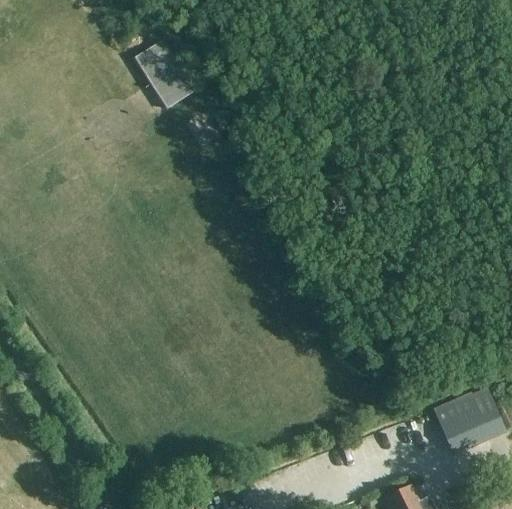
[(160,42),(135,58),(167,110),(193,93),(160,42)]
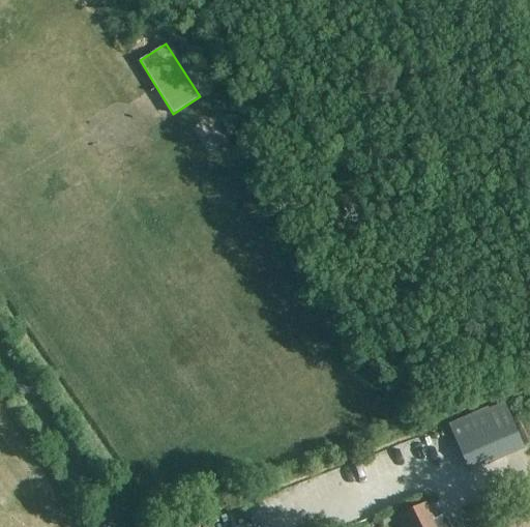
[(224,149),(238,141),(221,112),(206,120),(224,149)]
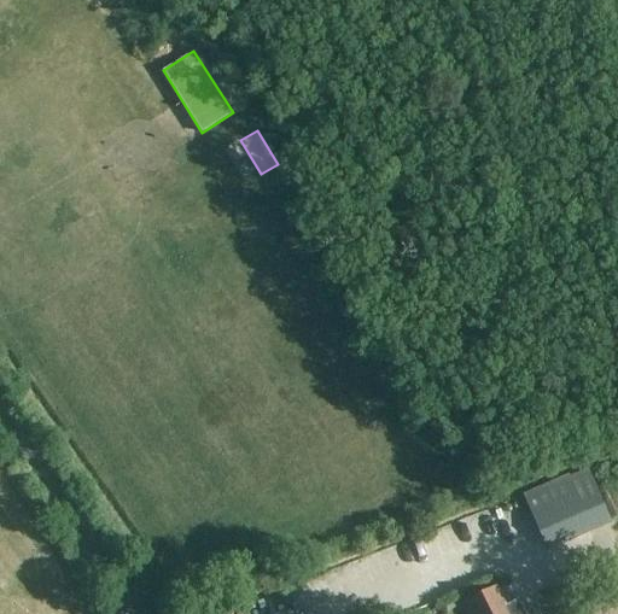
[(566,472),(522,491),(544,545),(561,537),(563,539),(607,521),(586,468),(567,475),(566,472)]
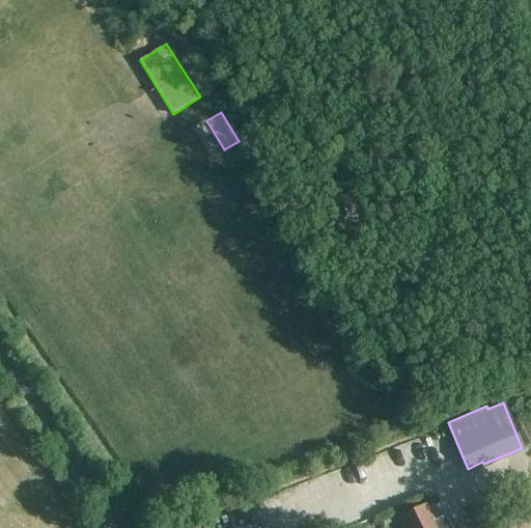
[(400,493),(401,503),(419,500),(417,490),(400,493)]
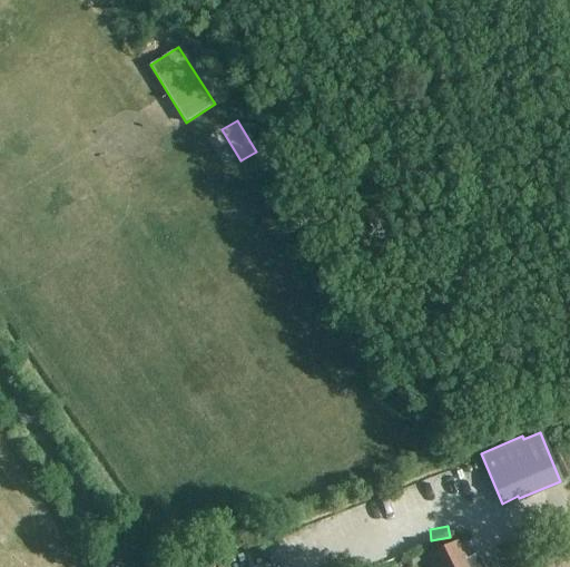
[(483,566),(478,554),(464,560),(454,543),(431,554),(436,566),(483,566)]
